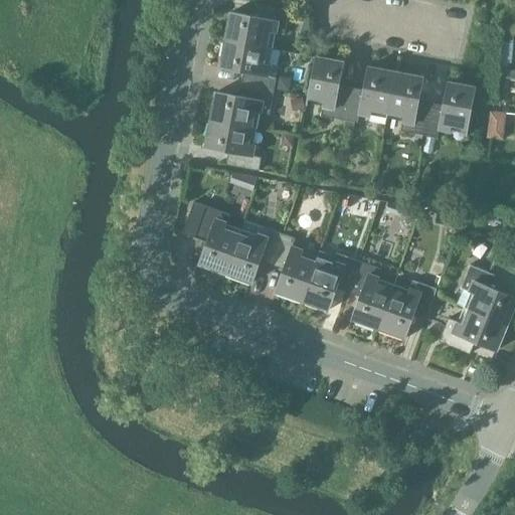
[(230,12),(225,40),(271,49),(277,22),(286,23),(288,10),(255,4),(252,16),(230,12)]
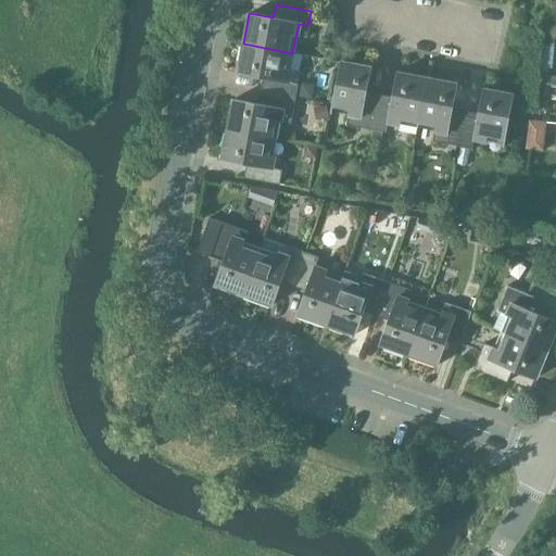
[(262,78),(260,91),(294,98),(297,85),(287,83),(292,53),(243,43),(237,74),(262,78)]
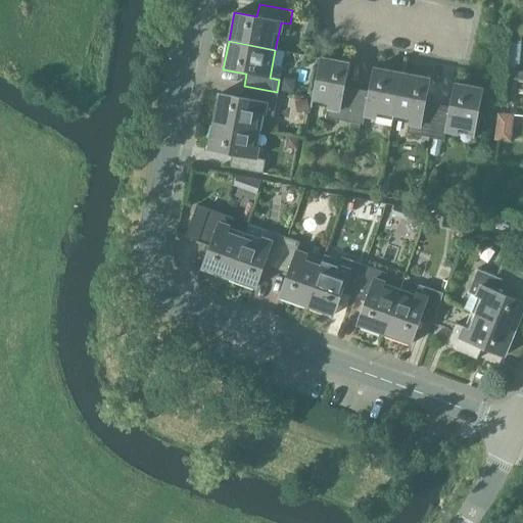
[(325,117),(349,123),(355,89),(343,87),(348,63),(319,58),(310,105),(327,108),(325,117)]
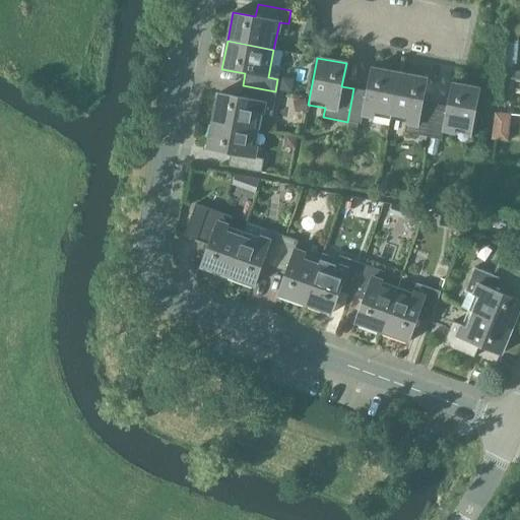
[(362,115),(389,120),(398,73),(370,68),(366,90),(353,88),(347,122),(361,124),(362,115)]
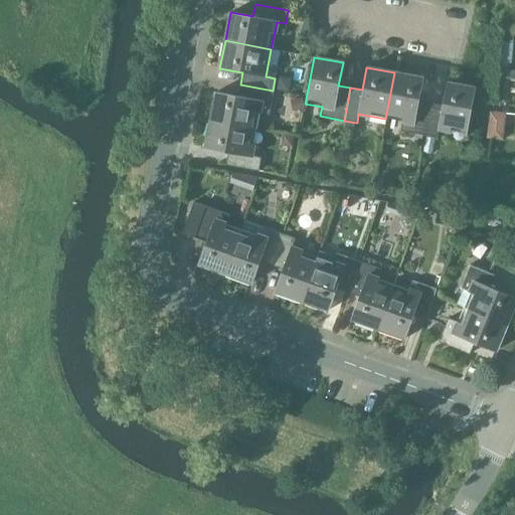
[(410,133),(423,136),(430,103),(418,101),(422,78),(394,72),(385,119),(412,124),(410,133)]
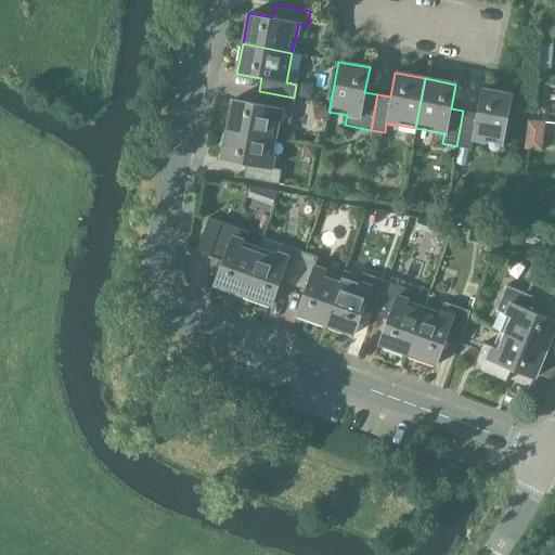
[(463,111),(456,146),(470,149),(473,139),(502,144),(512,95),(480,89),(476,114),(463,111)]
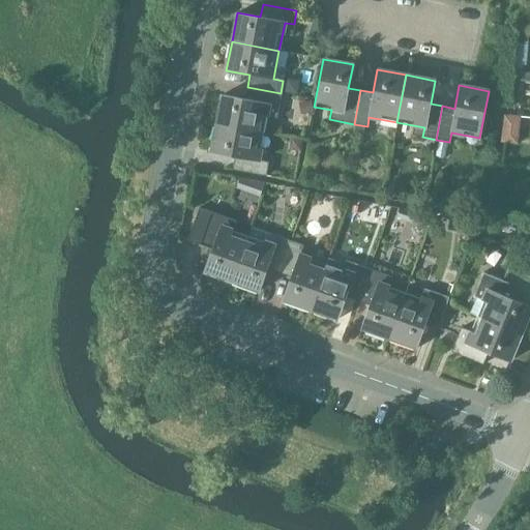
[(222,94),(216,123),(264,133),(267,116),(276,118),(281,93),(247,87),(244,99),(222,94)]
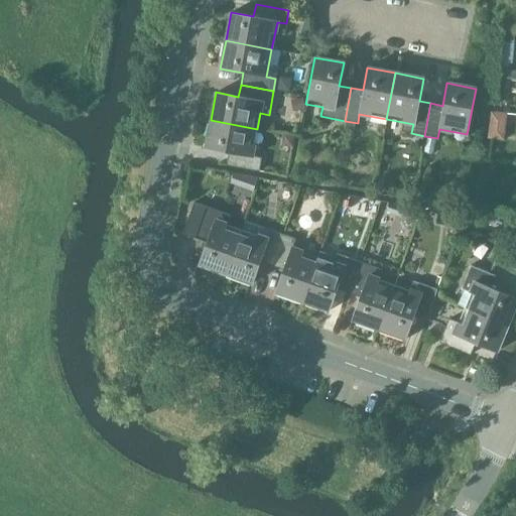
[(257,129),(211,120),(206,148),(228,152),(226,165),(258,171),(261,158),(251,156),(257,129)]
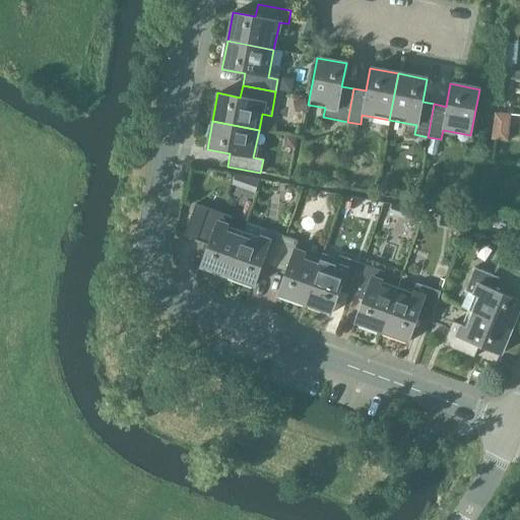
[(199,266),(226,275),(243,231),(228,225),(231,216),(195,203),(183,236),(207,244),(199,266)]
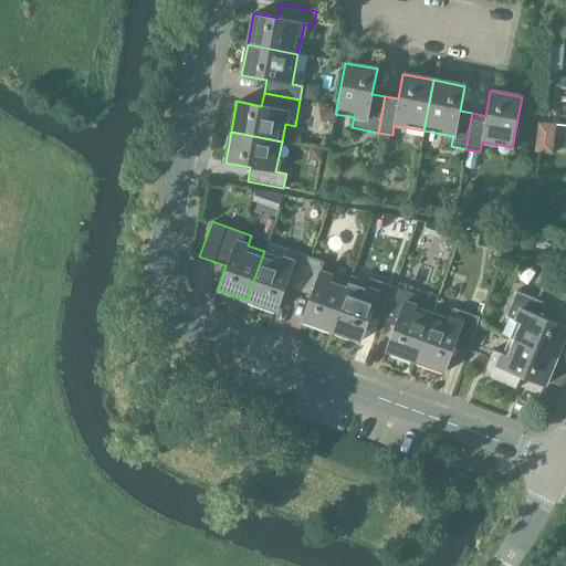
[(285,286),(297,291),(310,257),(296,252),(293,262),(264,251),(247,300),(276,311),(285,286)]
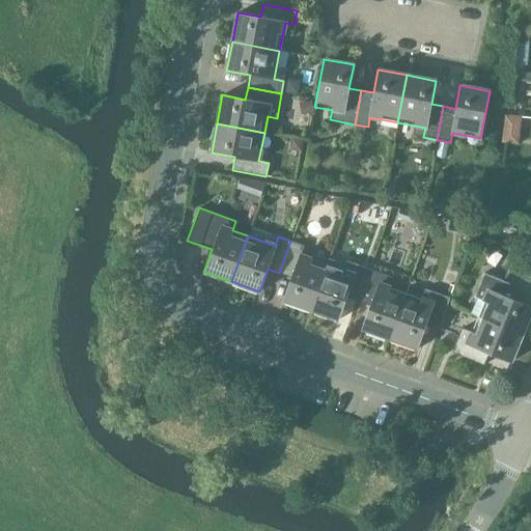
[(304,246),(290,241),(279,273),(290,277),(282,300),(310,309),(327,264),(301,255),(304,246)]
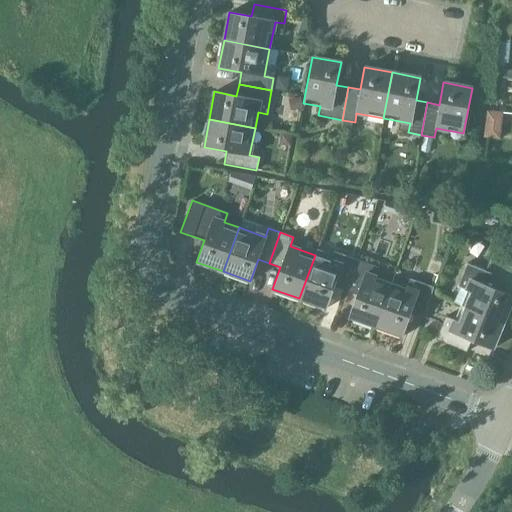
[(511,260),(511,247),(498,241),(493,252),(511,260)]
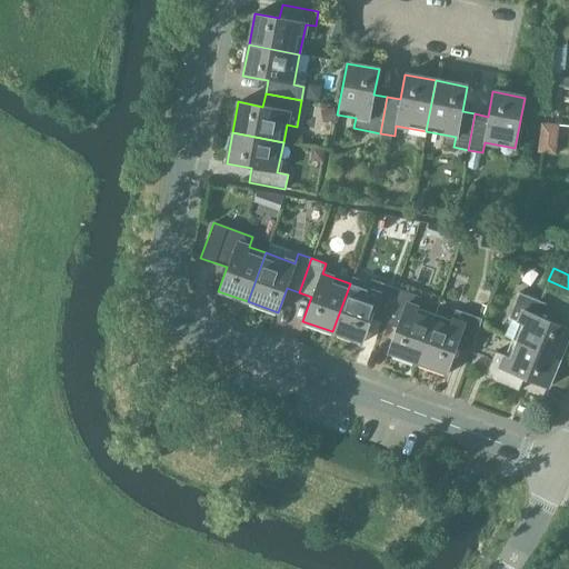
[(371,319),(383,323),(396,288),(371,279),(367,289),(350,283),(332,331),(362,342),(371,319)]
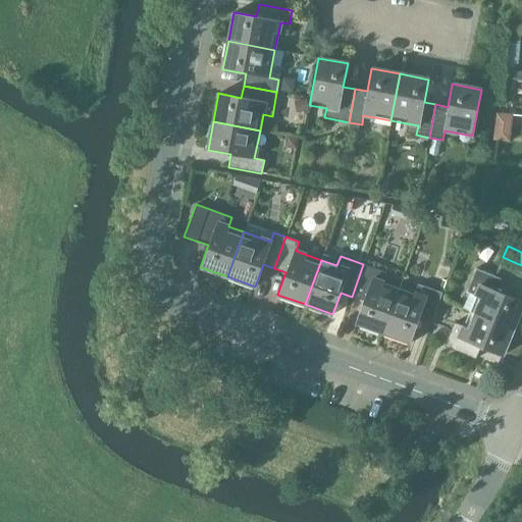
[(356,322),(382,332),(399,289),(383,283),(386,273),(363,264),(352,297),(363,301),(356,322)]
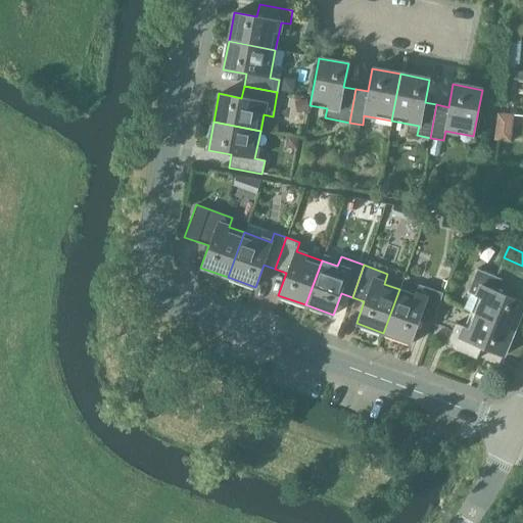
[(514,329),(522,306),(522,301),(504,294),(508,282),(477,269),(467,292),(476,296),(470,312),(514,329)]
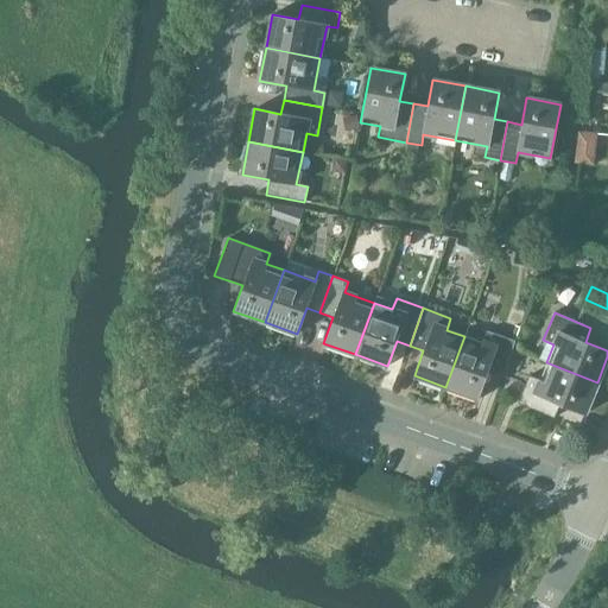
[(464,336),(445,387),(477,398),(487,373),(501,378),(514,341),(487,331),(482,343),(464,336)]
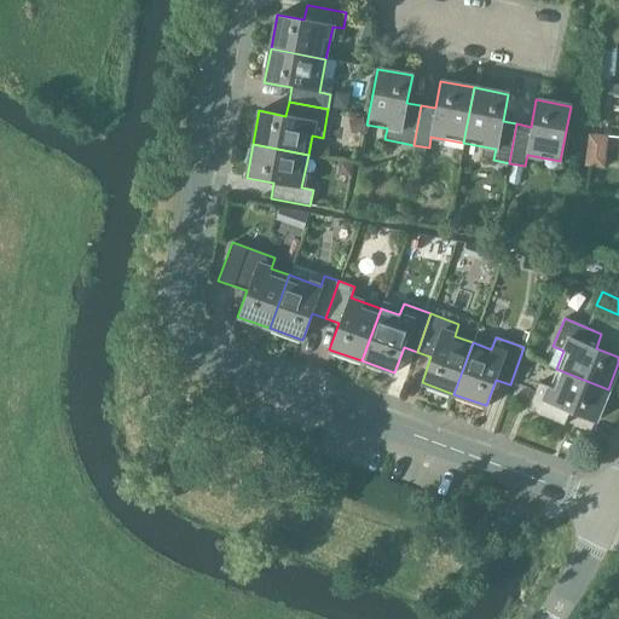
[(608,389),(556,369),(549,387),(538,382),(527,410),(563,426),(570,411),(595,422),(608,389)]
